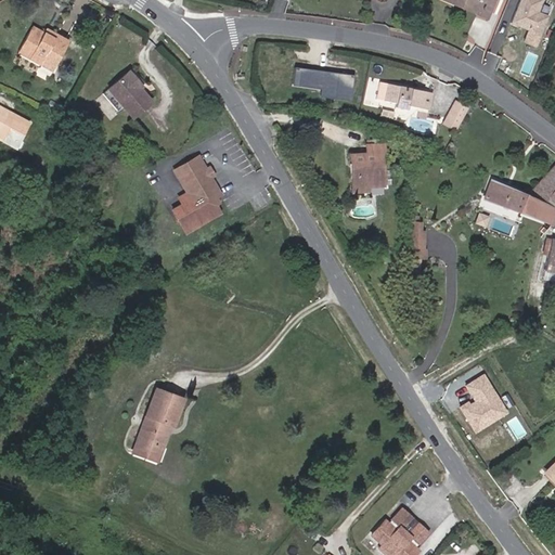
[(491,11),(495,0),(443,0),(478,15),(482,7),(491,11)]
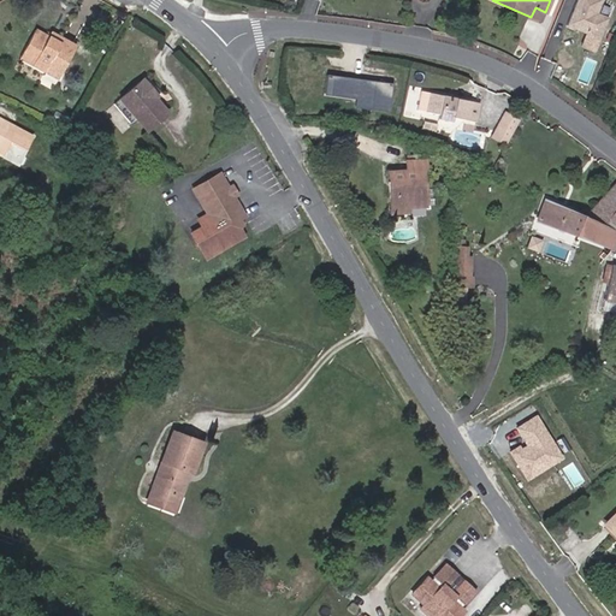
[(574,0),(566,24),(575,28),(576,25),(584,28),(585,31),(599,37),(608,17),(596,12),(599,0),(574,0)]
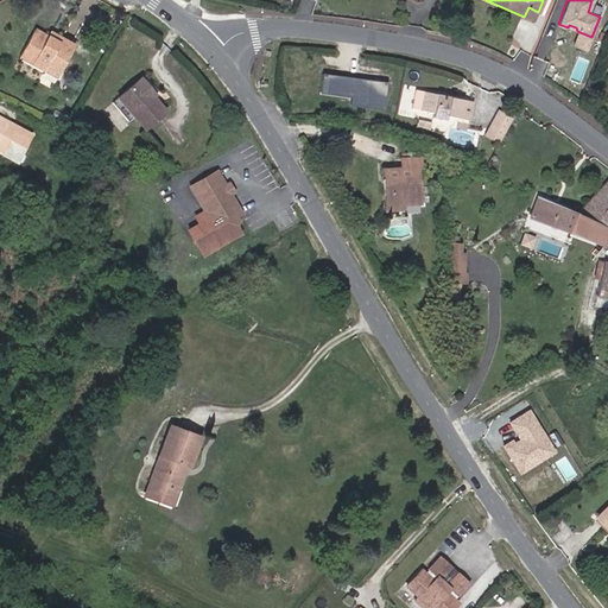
[(533,20),(538,12),(529,7),(524,17),(533,20)]
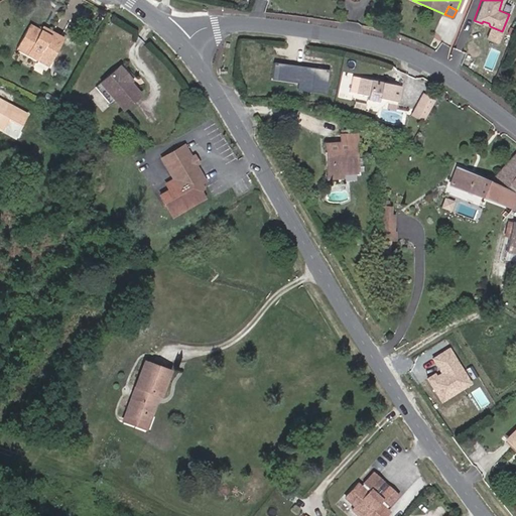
[(39,31),(28,25),(16,48),(48,66),(62,39),(51,32),(49,36),(39,31)]
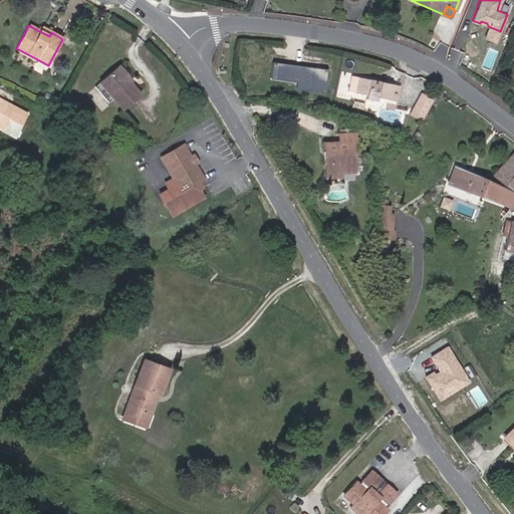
[(51,32),(41,27),(39,31),(49,36),(51,32)]
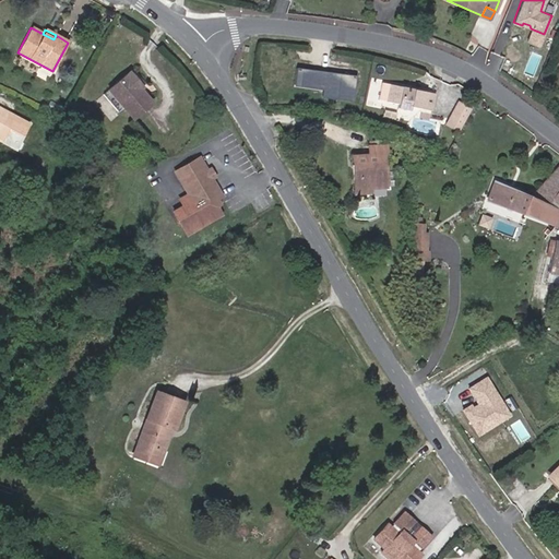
[(133,119),(152,103),(140,90),(142,87),(129,72),(108,90),(133,119)]
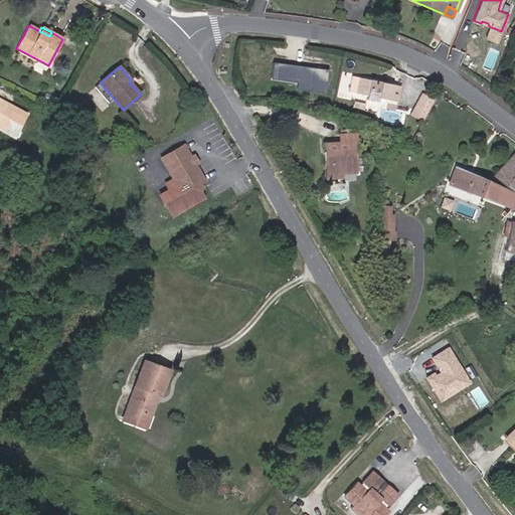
[(398,102),(401,86),(352,75),(348,92),(367,96),(366,99),(377,101),(378,98),(398,102)]
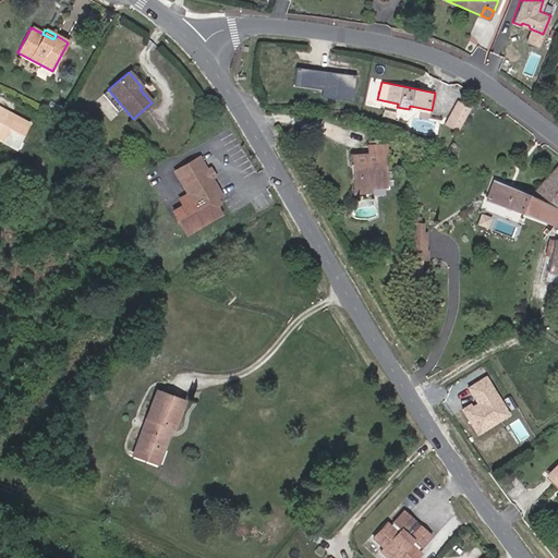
[(460,125),(471,108),(458,100),(447,118),(460,125)]
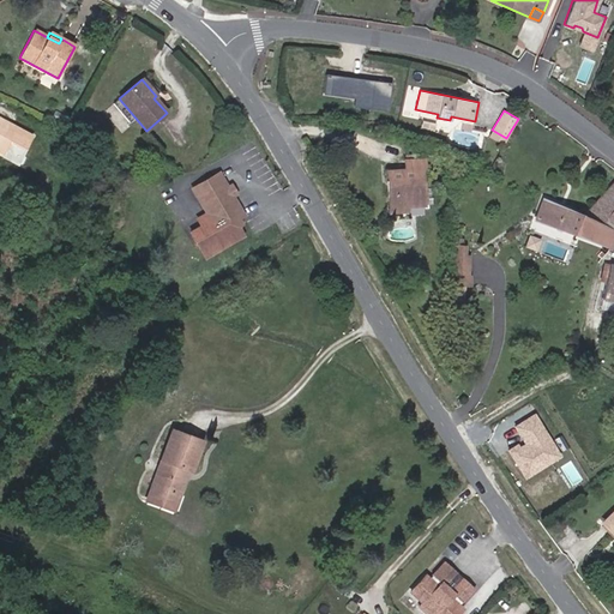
[(16,127),(0,118),(0,151),(1,152),(16,127)]
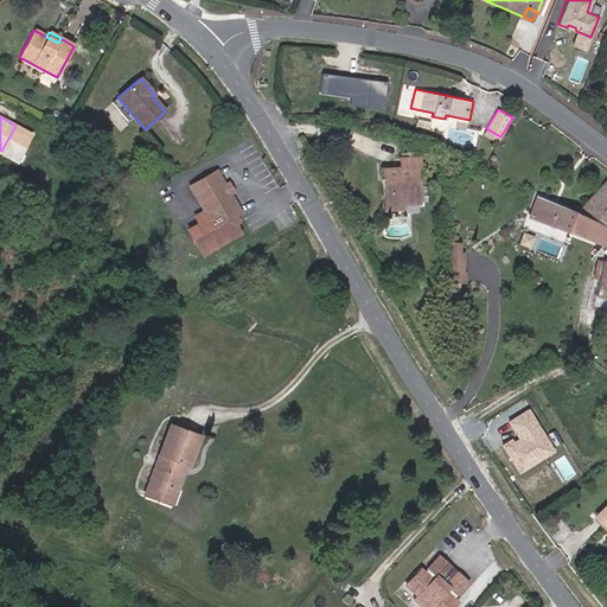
[(500,136),(486,128),(484,135),(497,144),(500,136)]
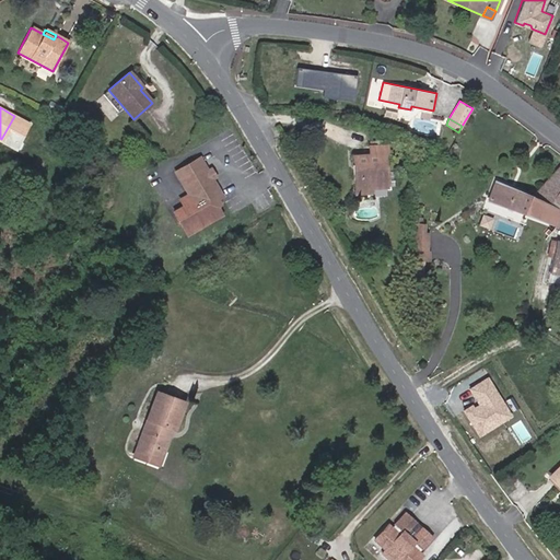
[(80,165),(88,143),(79,140),(73,156),(67,153),(65,160),(80,165)]
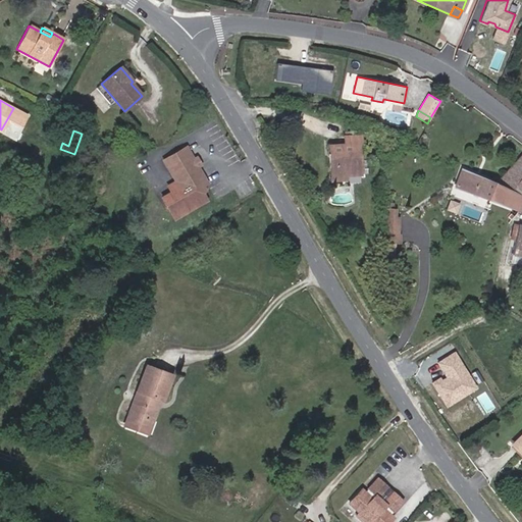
[(360,174),(358,147),(361,147),(360,136),(345,137),(345,145),(329,146),(330,155),(333,155),(334,175),(346,175),(360,174)]
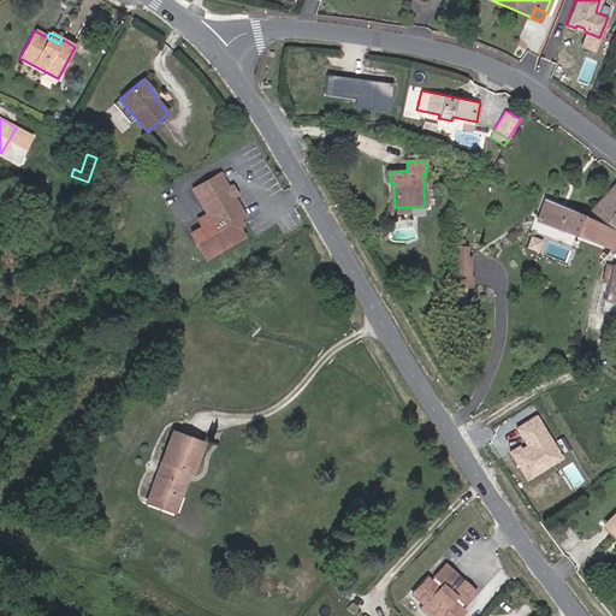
[(238,220),(244,217),(234,196),(229,196),(226,191),(229,188),(219,173),(193,189),(207,214),(197,219),(202,226),(190,232),(206,259),(243,236),(238,226),(235,221),(238,220)]
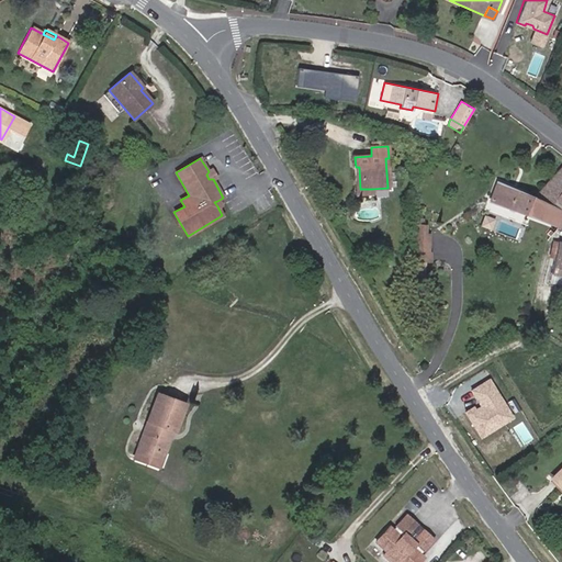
[(561,165),(531,198),(549,205),(561,191),(561,165)]
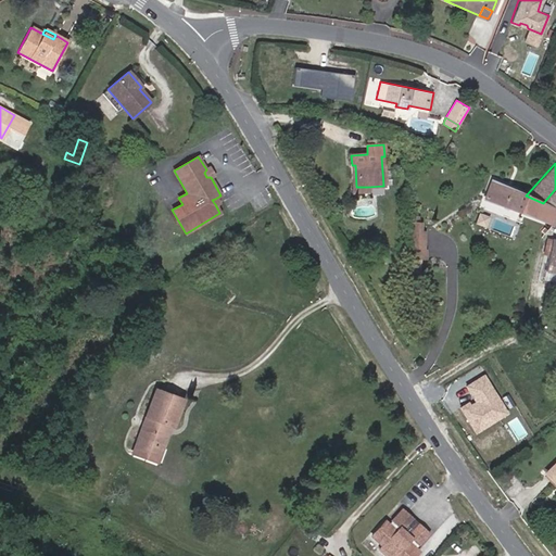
[(368,191),(368,187),(356,187),(355,165),(352,165),(353,192),(368,191)]
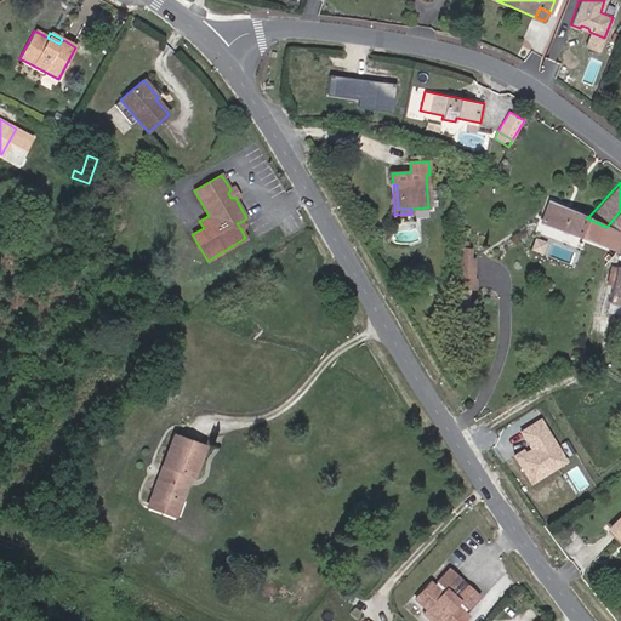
[(239,195),(233,187),(231,189),(228,193),(231,198),(235,198),(239,195)]
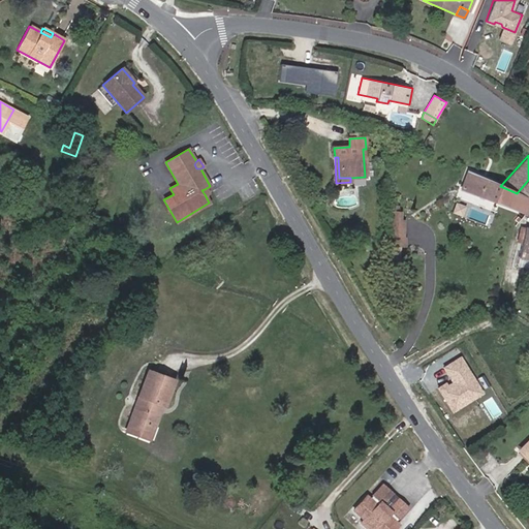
[(495,203),(500,186),(468,172),(461,189),(495,203)]
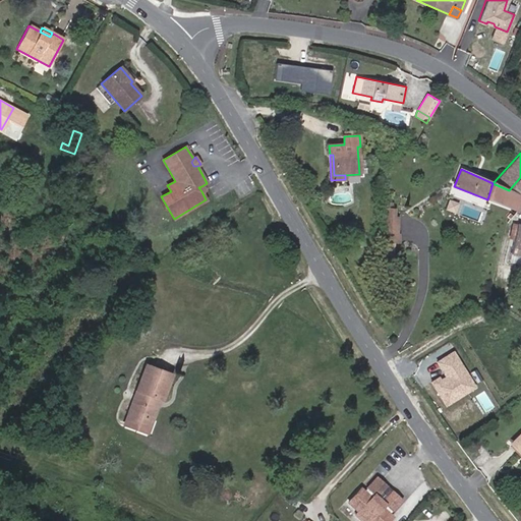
[(520,177),(509,190),(520,195),(520,177)]
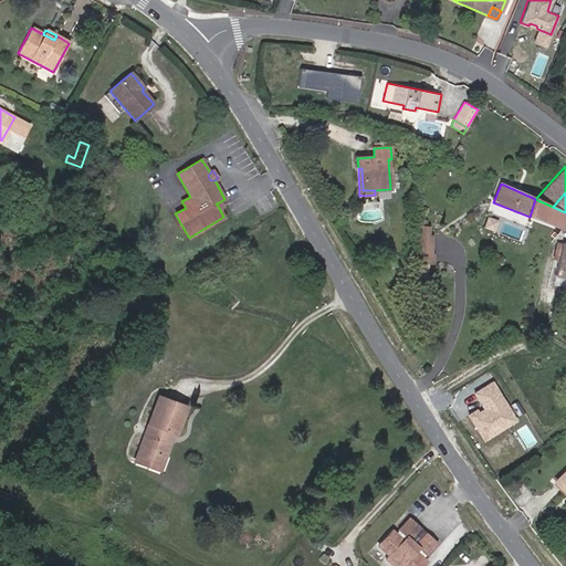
[(562,228),(565,215),(565,212),(553,207),(535,199),(530,217),(562,228)]
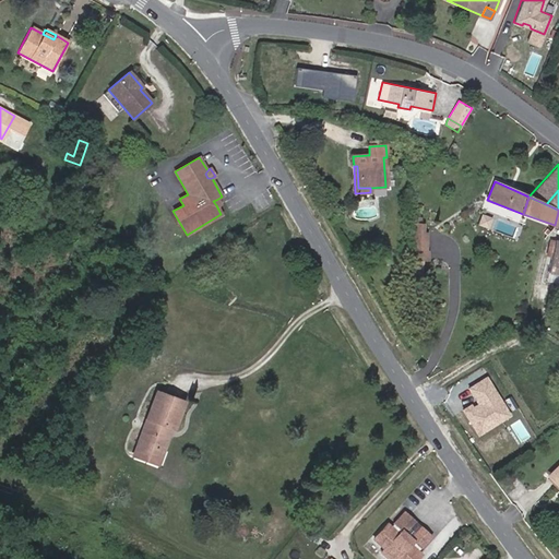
[(427,250),(427,240),(423,240),(423,234),(423,217),(413,217),(409,259),(428,259),(428,250),(427,250)]
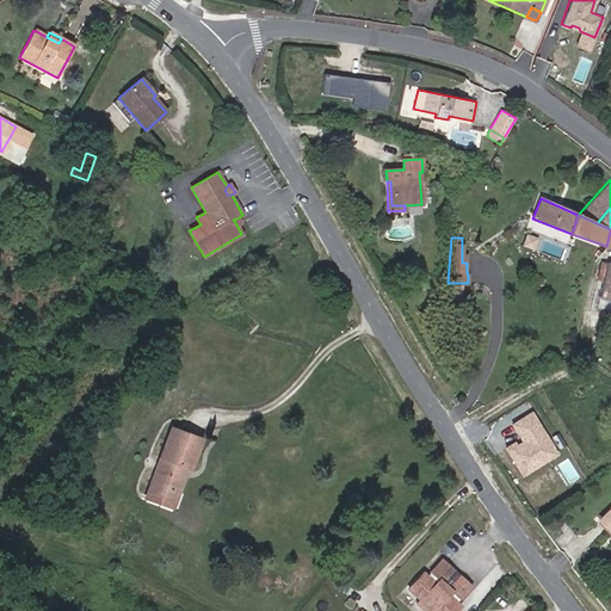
[(603,282),(606,263),(600,261),(596,279),(603,282)]
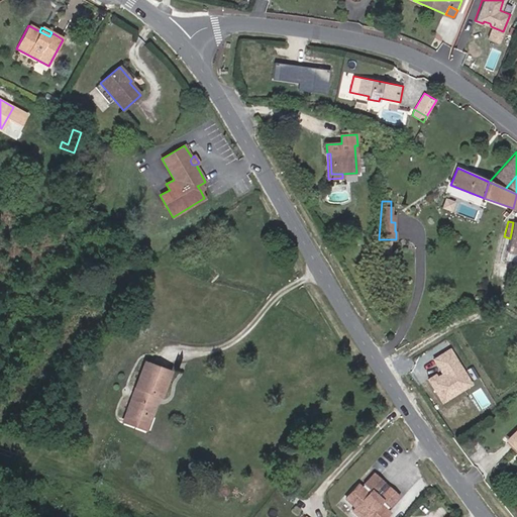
[(516,223),(513,222),(510,238),(506,252),(516,254),(516,223)]
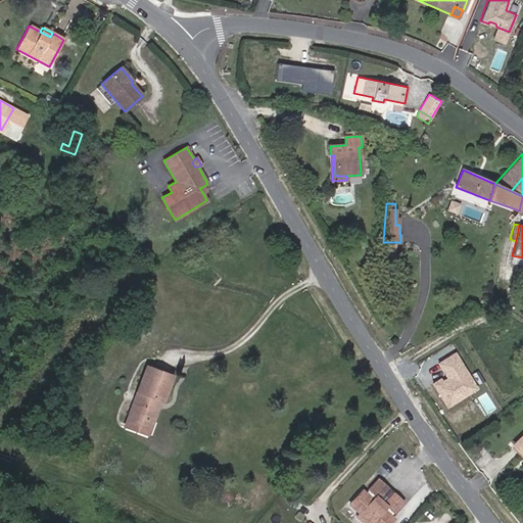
[(394,262),(395,245),(383,245),(382,260),(394,262)]
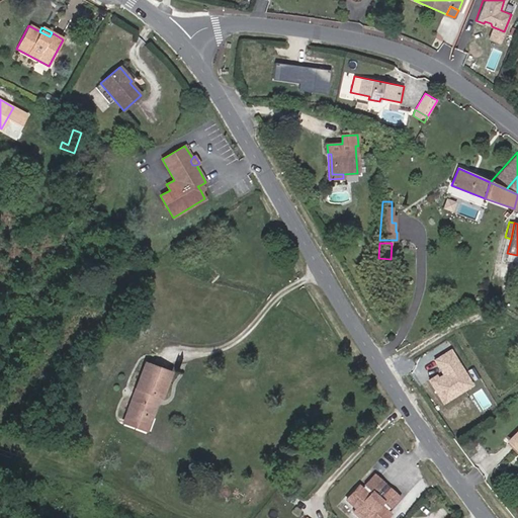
[(517,263),(517,255),(507,253),(505,260),(517,263)]
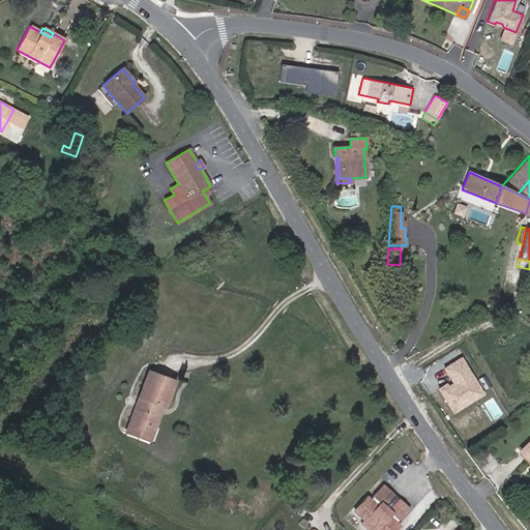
[(439,387),(453,414),(488,395),(464,355),(444,366),(451,380),(439,387)]
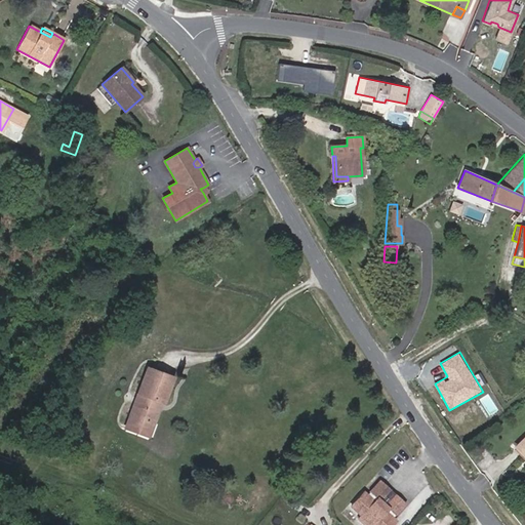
[(163,402),(173,377),(147,367),(125,428),(149,437),(154,420),(152,419),(158,401),(161,401),(163,402)]
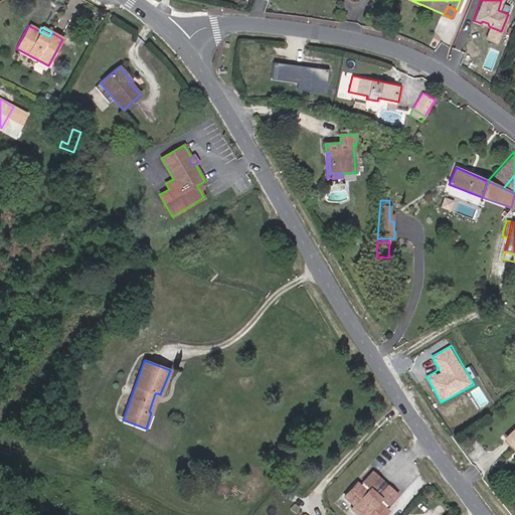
[(151,412),(158,393),(155,393),(149,411),(151,412)]
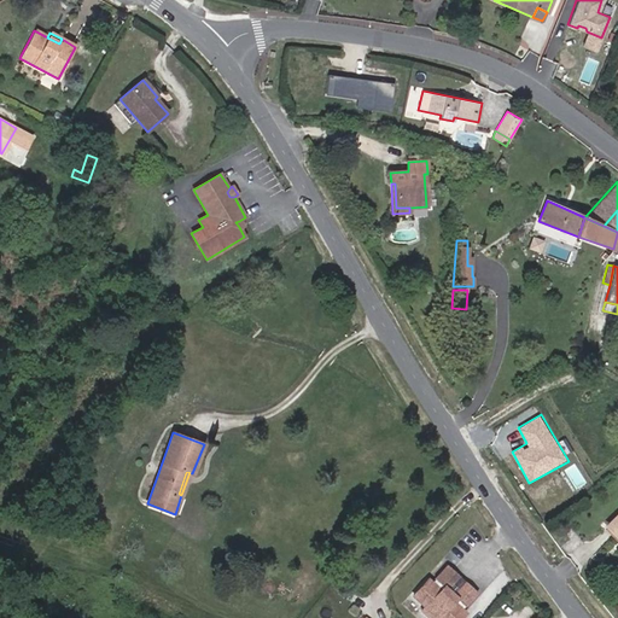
[(617,514),(606,526),(614,535),(617,532),(617,534),(617,514)]
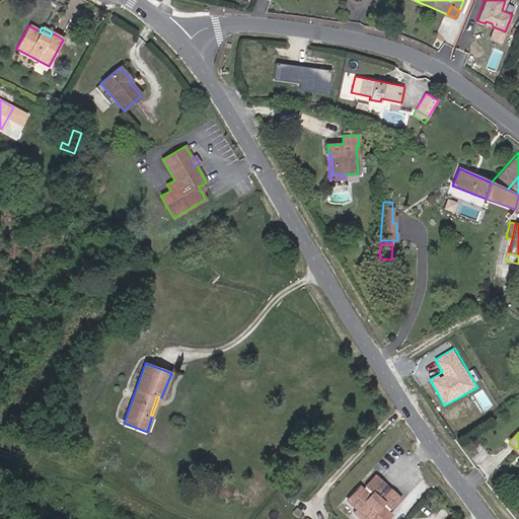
[(387,511),(399,498),(375,476),(363,490),(360,487),(347,500),(357,509),(354,512),(361,518),(385,518),(390,514),(387,511)]
